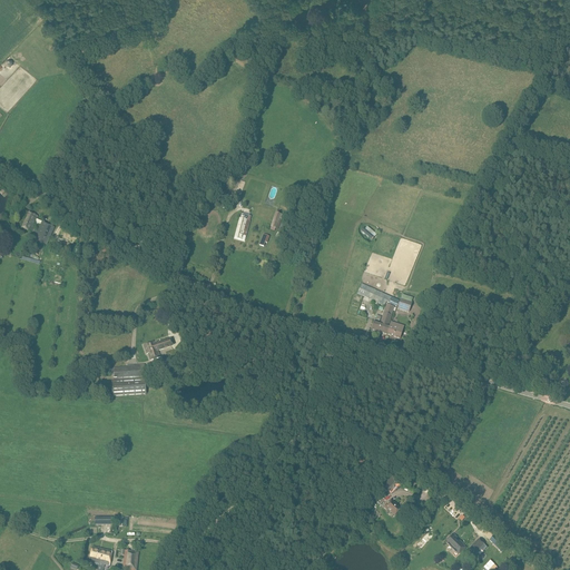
[(373,8),(366,6),(364,15),(363,13),(362,19),(366,20),(369,15),(371,15),(373,8)]
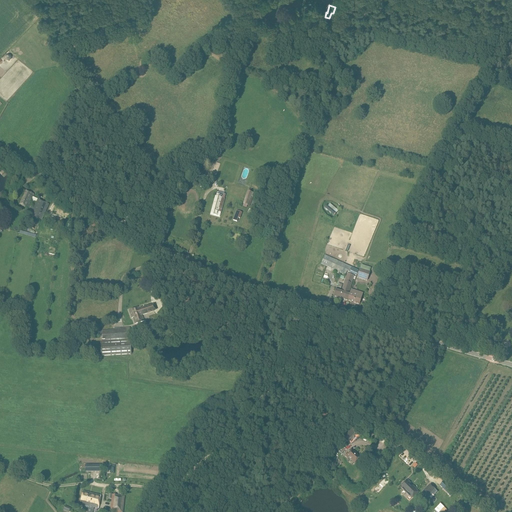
[(204,179),(206,173),(195,169),(193,176),(204,179)]
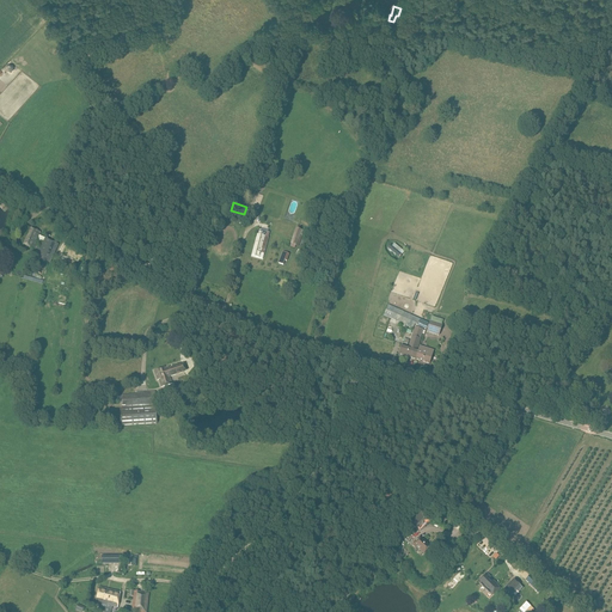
[(30,227),(28,233),(24,240),(24,239),(22,244),(34,250),(37,240),(43,243),(46,239),(40,236),(41,232),(30,227)]
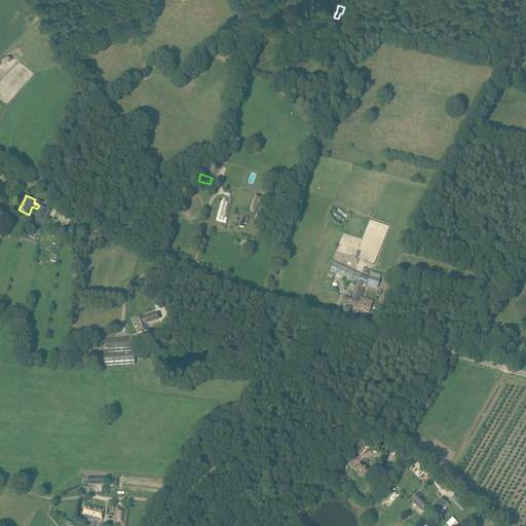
[(259,199),(254,197),(250,210),(255,212),(259,199)]
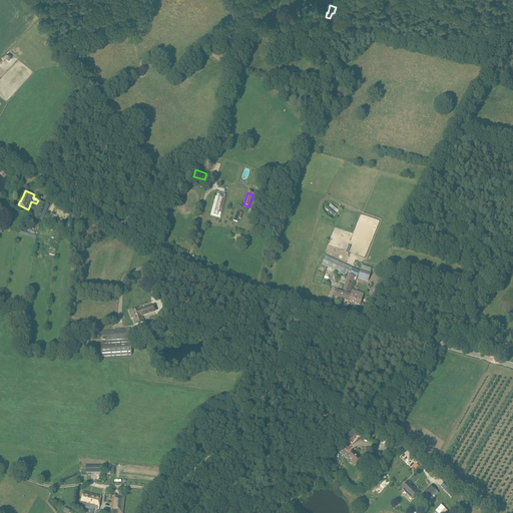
[(220,217),(223,205),(225,199),(216,197),(211,214),(220,217)]
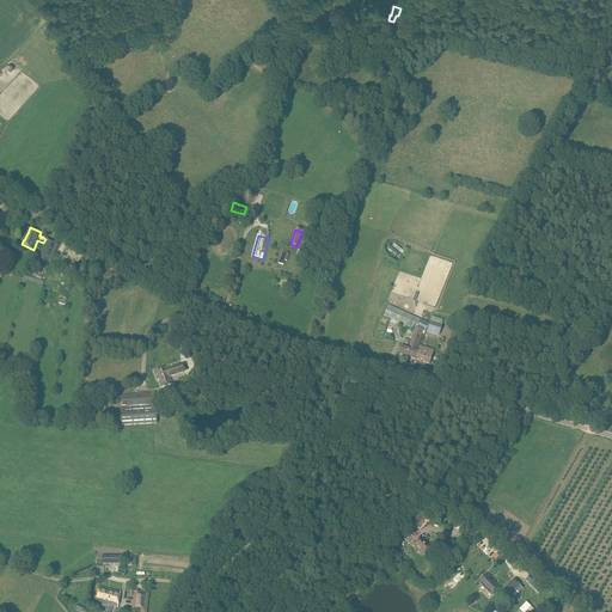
[(46,239),(37,258),(49,263),(57,244),(46,239)]
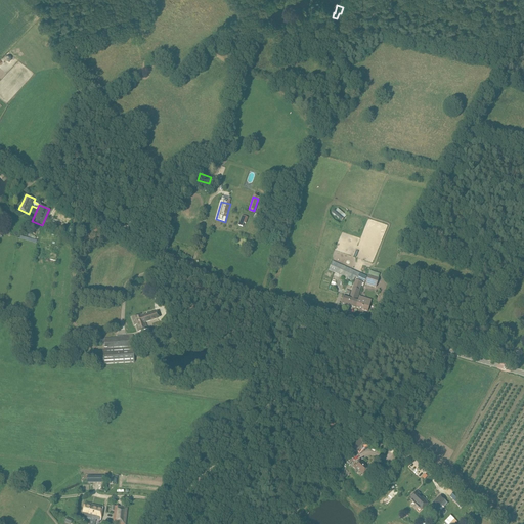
[(334,210),(332,213),(341,220),(343,218),(336,211),(334,210)]
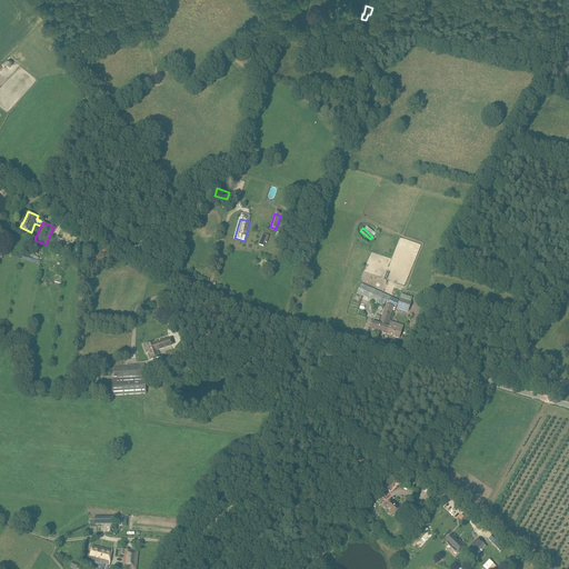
[(267,243),(269,237),(263,235),(259,245),(263,247),(265,242),(267,243)]
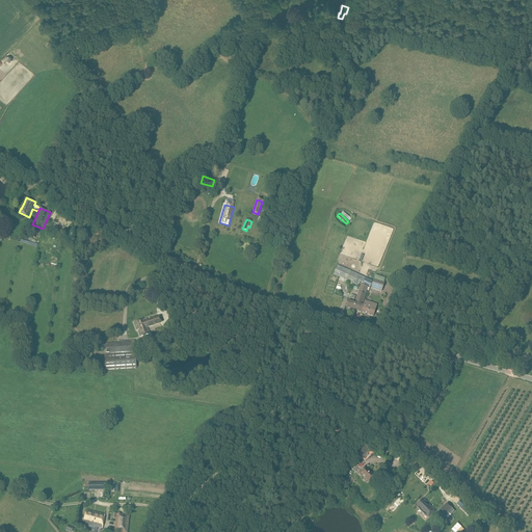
[(372,282),(357,274),(338,266),(334,273),(360,285),(361,282),(370,286),(372,282)]
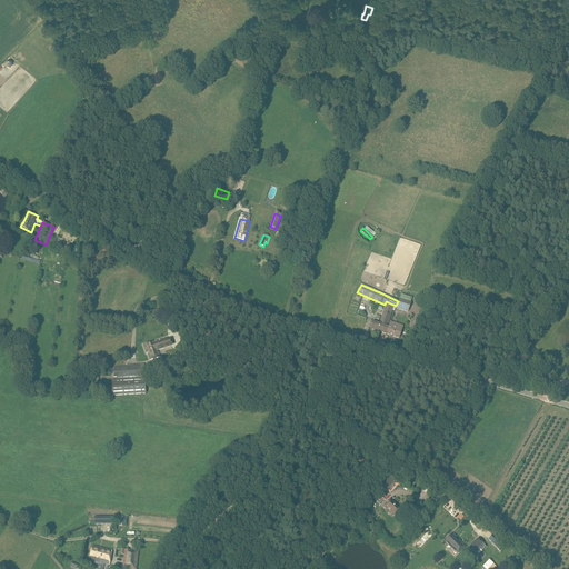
[(411,302),(400,299),(397,309),(408,312),(411,302)]
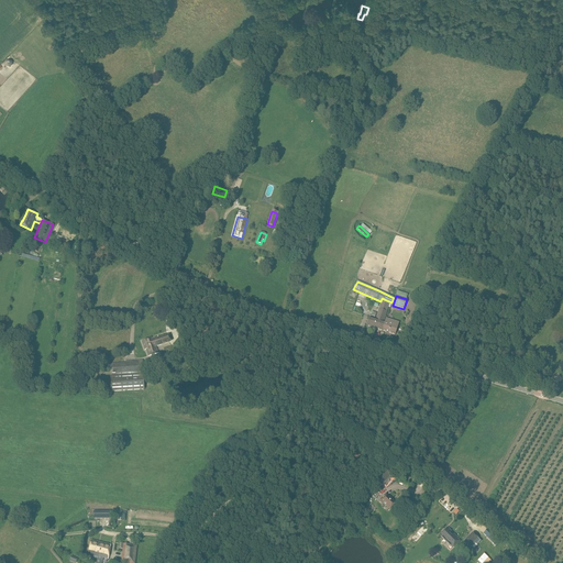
[(385,322),(383,322),(389,304),(382,301),(376,320),(374,319),(375,317),(371,315),(367,326),(383,331),(385,322)]
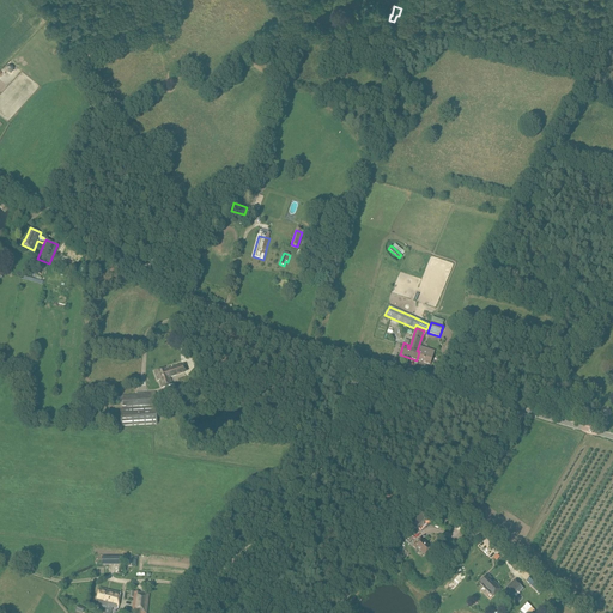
[(420,347),(419,351),(417,360),(430,365),(435,352),(420,347)]
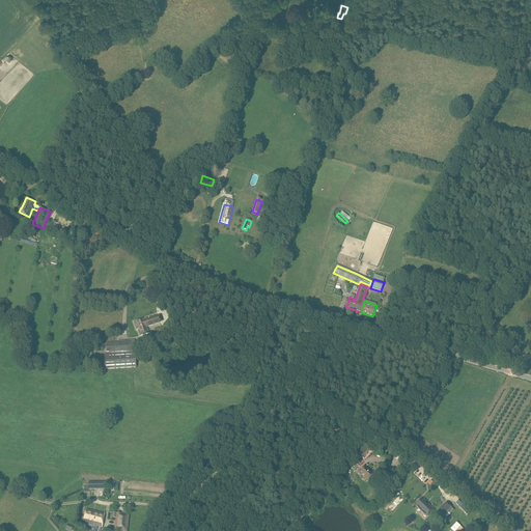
[(160,323),(159,322),(158,316),(144,320),(144,318),(134,322),(137,330),(138,330),(140,336),(149,333),(147,327),(160,323)]
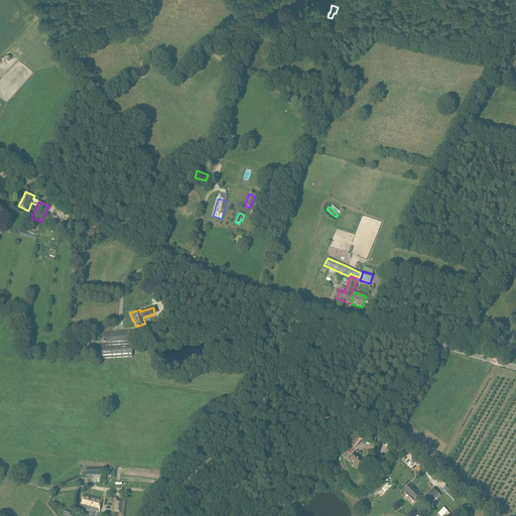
[(114,334),(103,334),(103,343),(106,343),(106,345),(101,345),(102,359),(131,358),(130,331),(114,332),(114,334)]
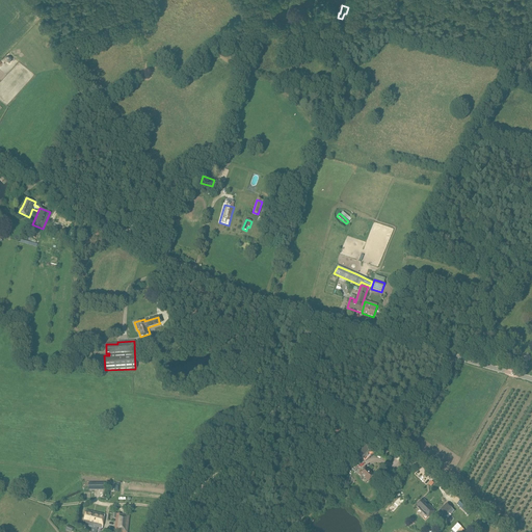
[(365,445),(355,454),(361,459),(370,449),(365,445)]
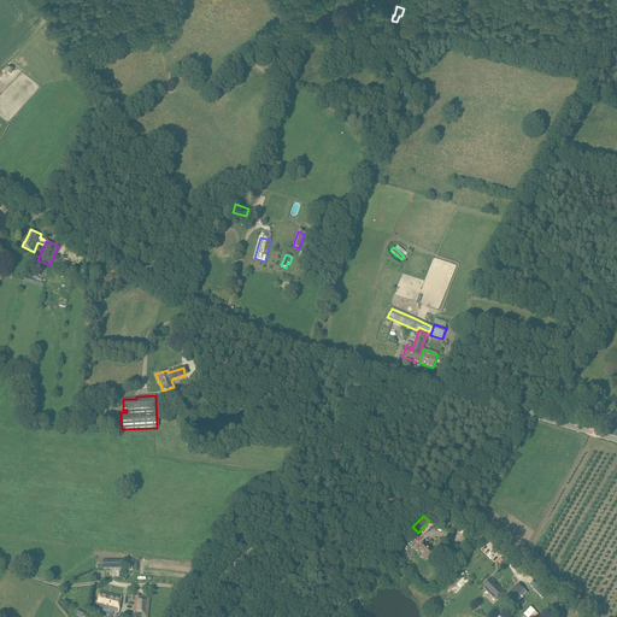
[(423,541),(419,546),(416,550),(419,552),(421,552),(427,558),(434,552),(427,545),(423,541)]
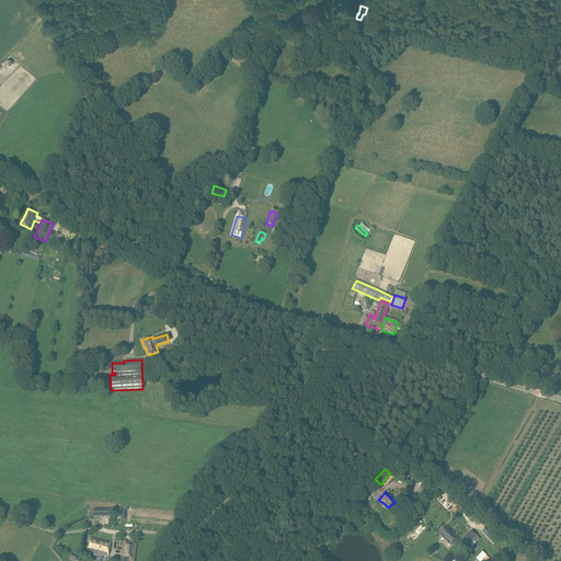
[(447,526),(443,529),(439,533),(444,538),(451,546),(458,539),(456,537),(456,536),(449,529),(450,529),(447,526)]
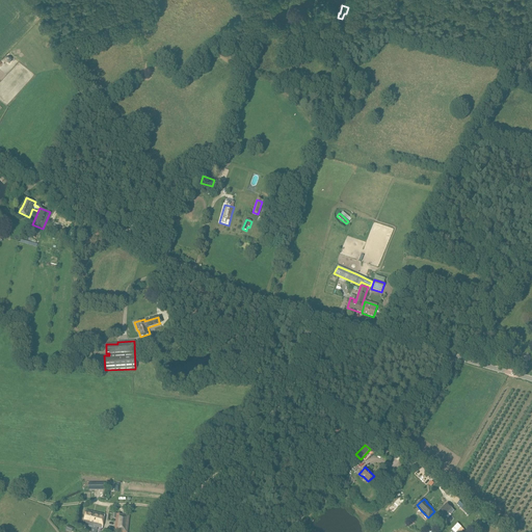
[(407,506),(402,501),(392,511),(397,516),(407,506)]
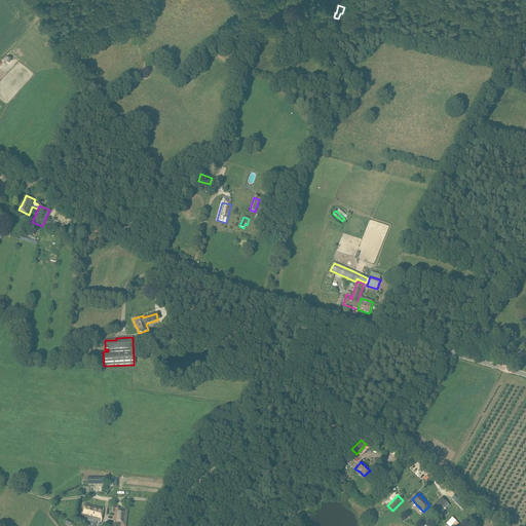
[(442,497),(436,504),(441,510),(443,506),(446,510),(449,505),(447,503),(447,502),(442,497)]
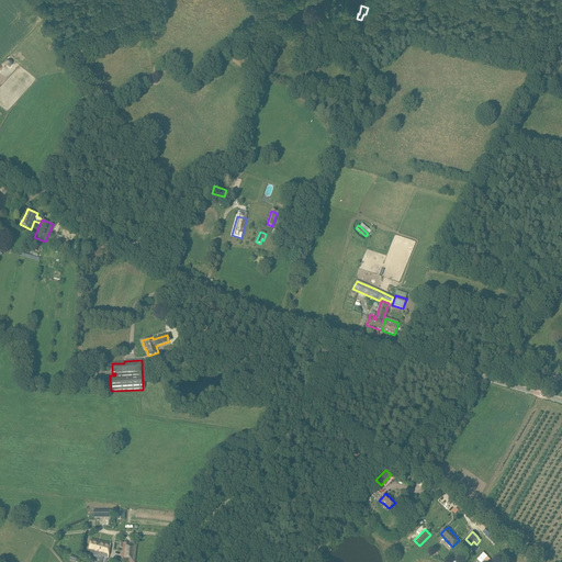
[(111,544),(91,539),(88,554),(98,557),(96,561),(101,561),(103,558),(108,559),(111,544)]
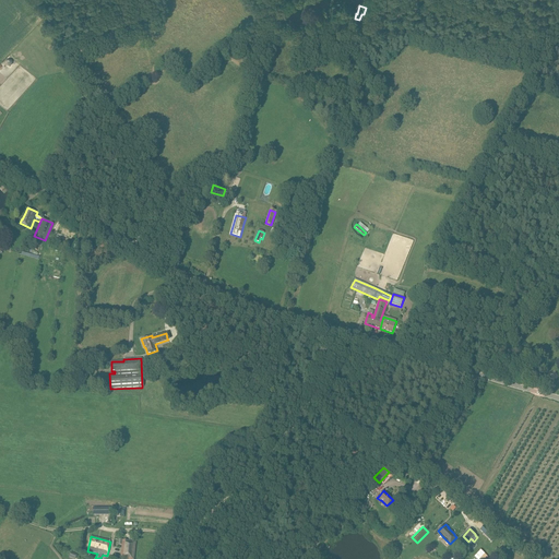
[(127,540),(122,540),(122,546),(121,558),(126,558),(133,558),(137,542),(127,540)]
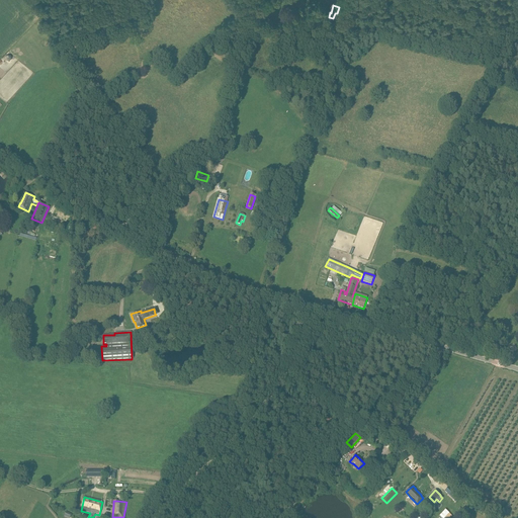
[(441,517),(445,517),(450,513),(446,509),(440,516),(441,517)]
